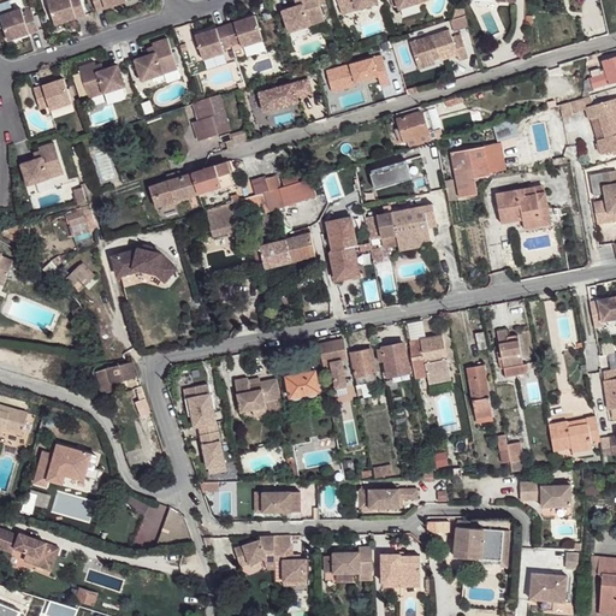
[(47,0),(55,24),(86,15),(80,0),(47,0)]
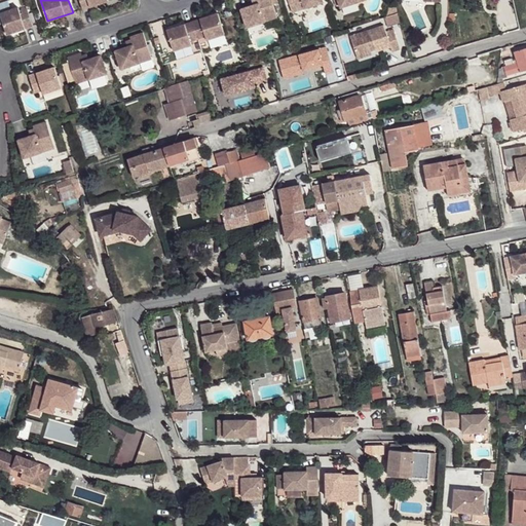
[(107,0),(79,0),(82,9),(108,1),(107,0)]
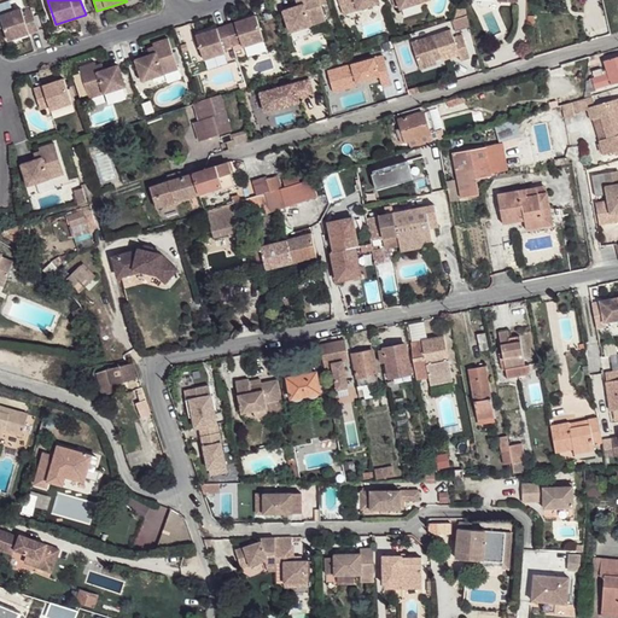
[(290,31),(326,21),(321,6),(326,5),(325,0),(295,0),(296,0),(297,6),(291,7),(283,11),(290,31)]
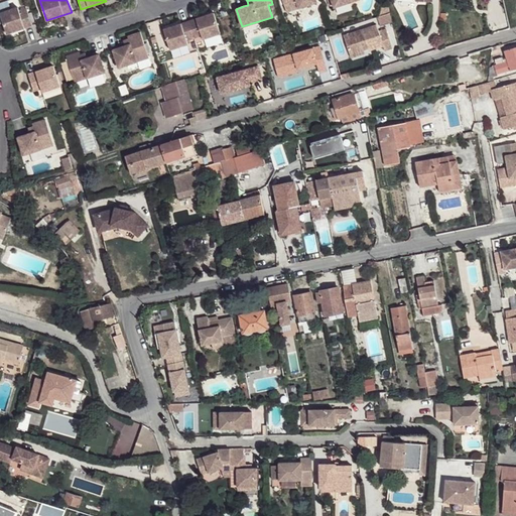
[(282,0),(286,12),(316,3),(314,0),(282,0)]
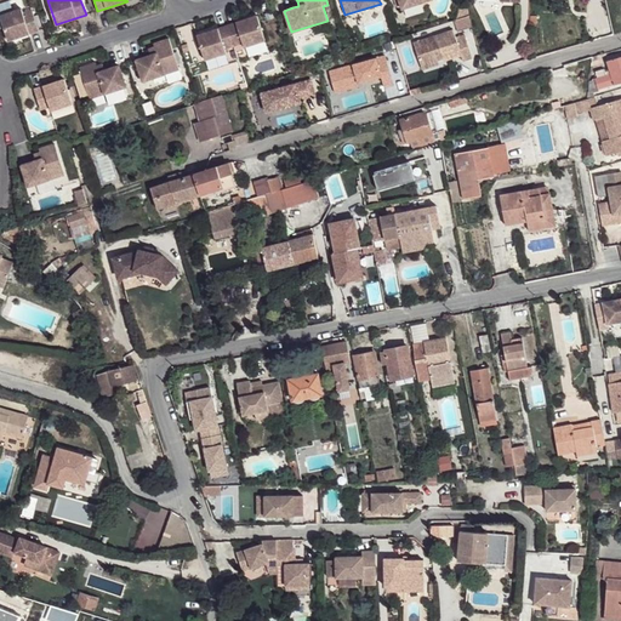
[(393,0),(396,6),(400,4),(402,10),(432,0),(393,0)]
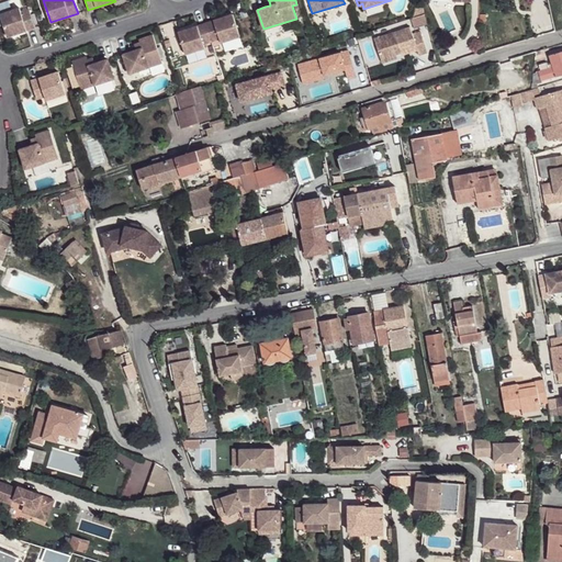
[(412,2),(408,20),(419,17),(422,17),(418,3),(412,2)]
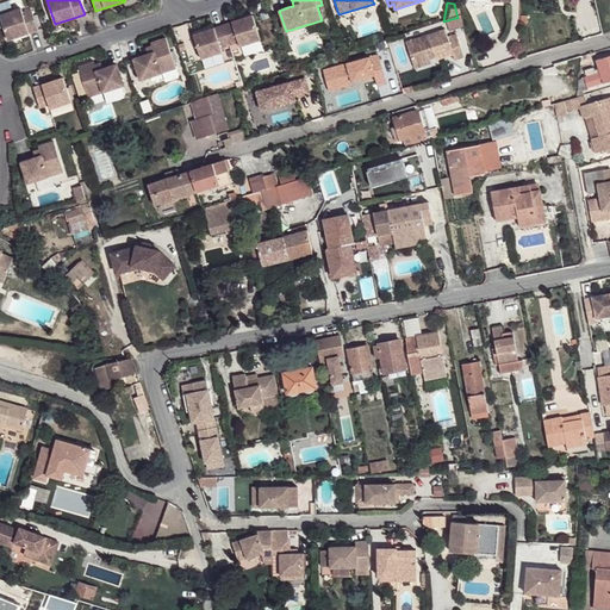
[(22,8),(0,16),(8,39),(38,30),(31,10),(23,12),(22,8)]
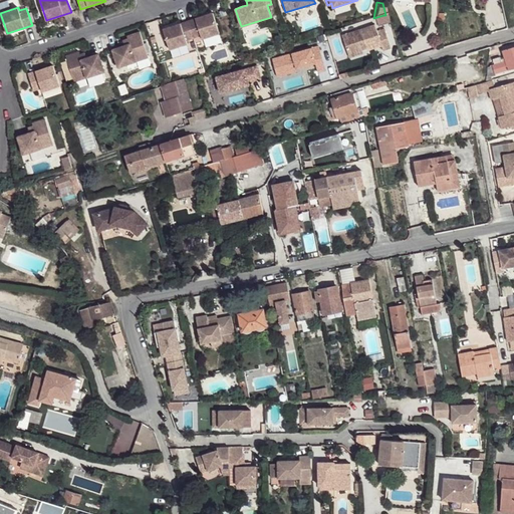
[(188,21),(194,39),(201,36),(202,39),(220,34),(213,13),(188,21)]
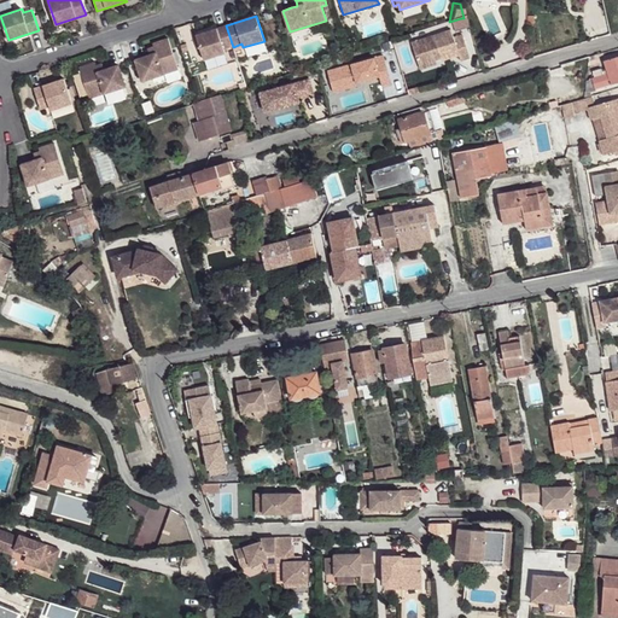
[(226,25),(196,35),(204,60),(226,53),(225,50),(233,47),(226,25)]
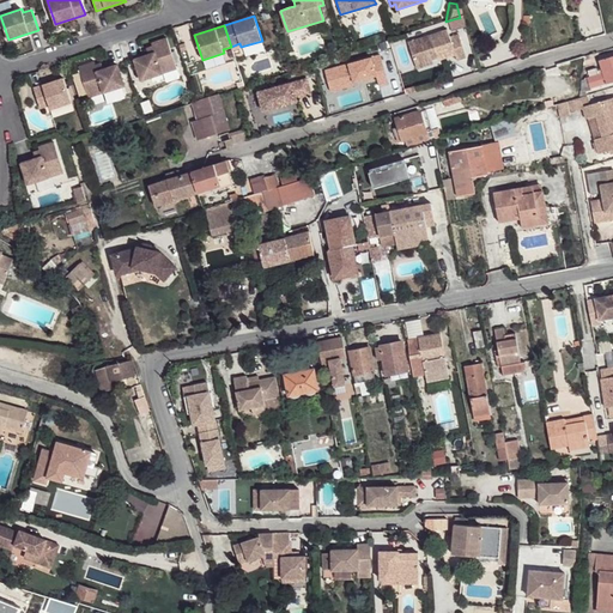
[(444,32),(404,46),(411,67),(428,62),(426,59),(432,58),(434,64),(451,58),(453,64),(462,60),(454,37),(447,40),(444,32)]
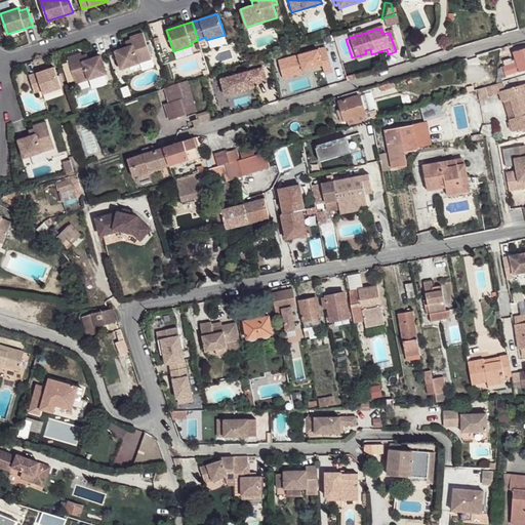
[(152,59),(143,33),(124,39),(127,47),(115,51),(121,70),(152,59)]
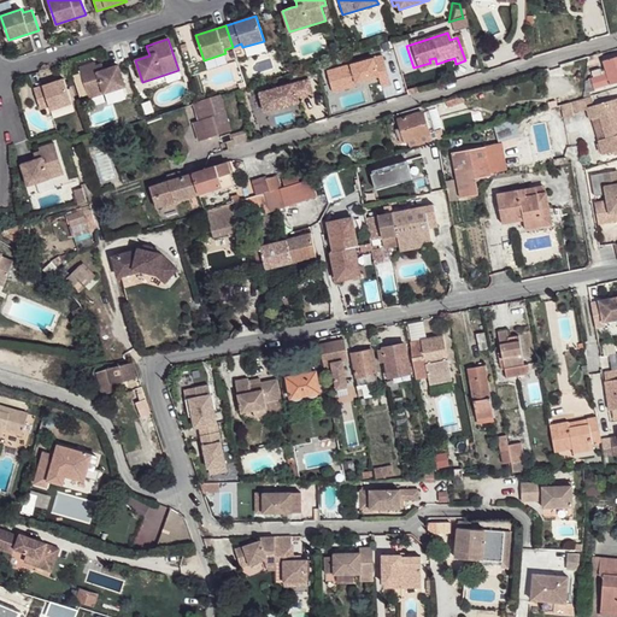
[(588,78),(591,87),(616,78),(616,54),(600,60),(604,68),(604,74),(591,77),(588,78)]
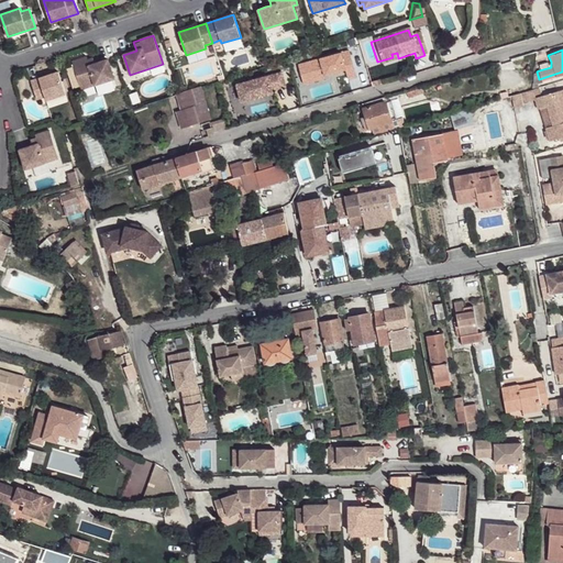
[(344,72),(343,68),(351,66),(346,52),(296,67),(301,87),(323,80),(322,78),(344,72)]
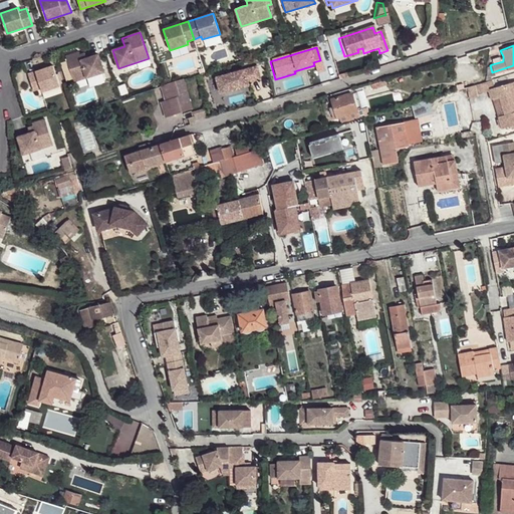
[(78,52),(66,56),(74,82),(104,72),(98,55),(86,59),(81,60),(79,55),(78,52)]
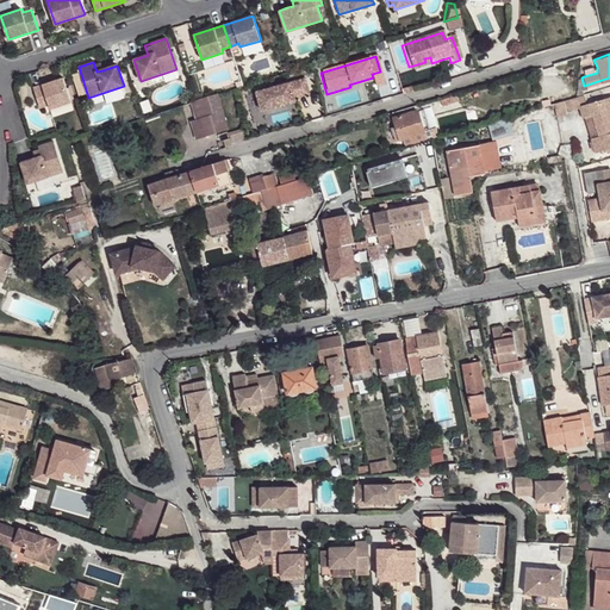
[(425,62),(409,67),(410,72),(427,67),(425,62)]
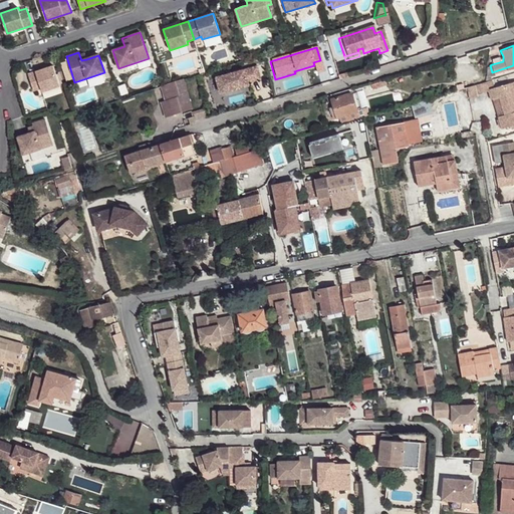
[(503,61),(503,56),(490,60),(492,64),(503,61)]
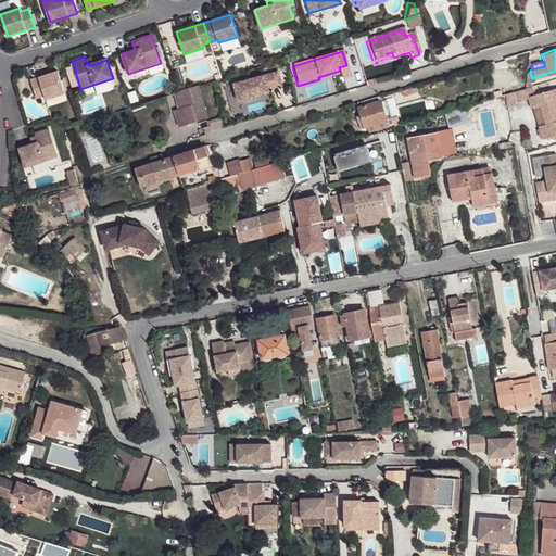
[(350,77),(346,65),(339,67),(340,71),(342,80),(350,77)]
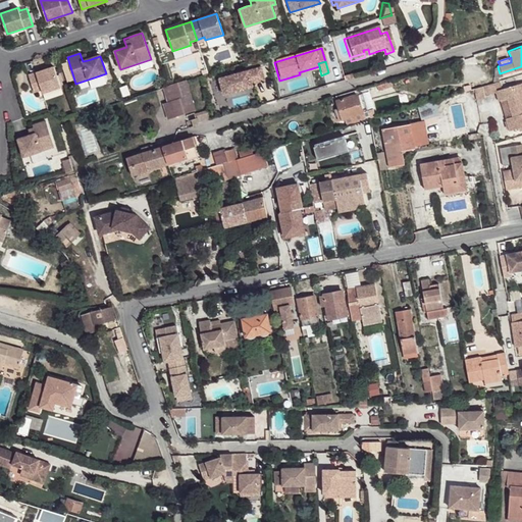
[(500,73),(498,66),(491,68),(491,75),(500,73)]
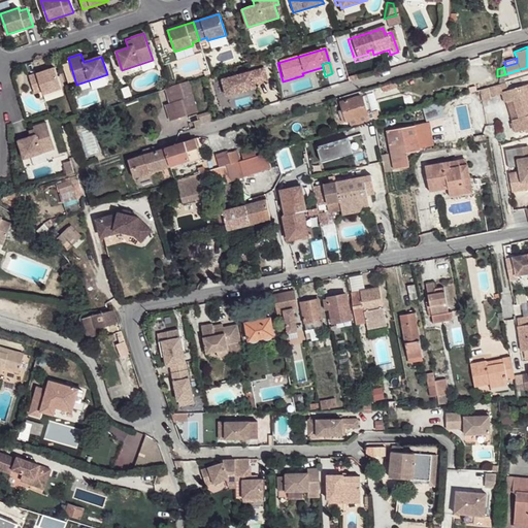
[(30,77),(35,95),(42,92),(43,96),(62,90),(55,68),(30,77)]
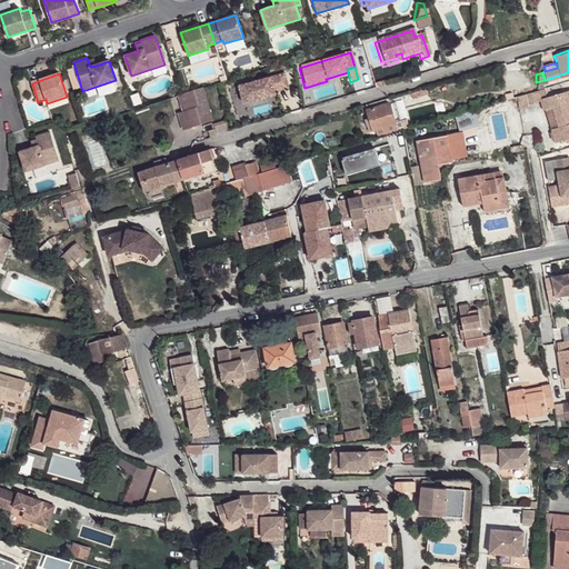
[(282,76),(238,90),(242,107),(273,98),(273,95),(287,90),(282,76)]
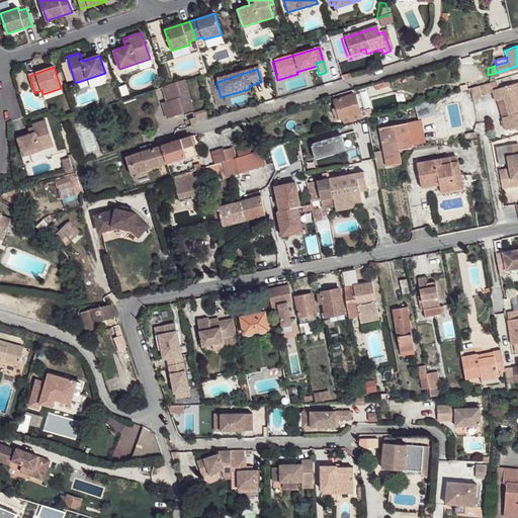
[(389,81),(374,85),(375,89),(385,86),(385,87),(391,85),(389,81)]
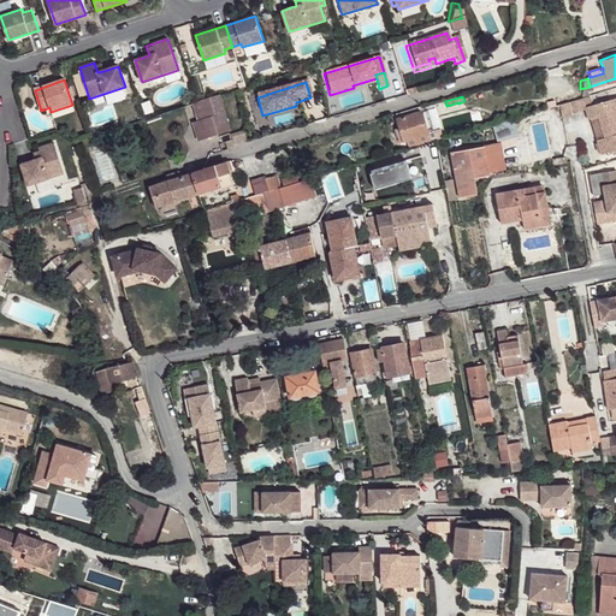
[(230,131),(221,98),(196,106),(201,120),(207,138),(230,131)]
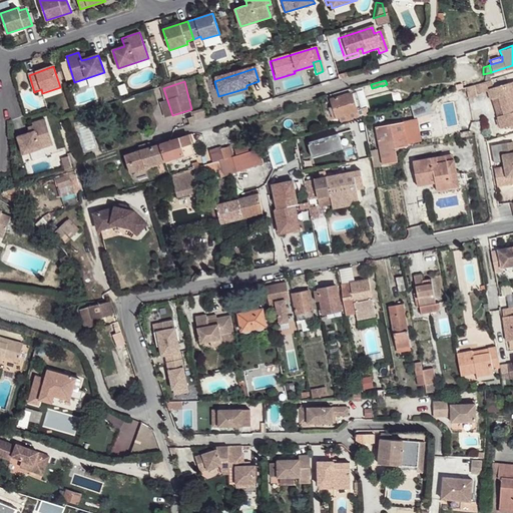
[(512,82),(512,81),(481,90),(484,100),(486,99),(492,97),(497,115),(491,117),(495,129),(512,123),(512,82)]
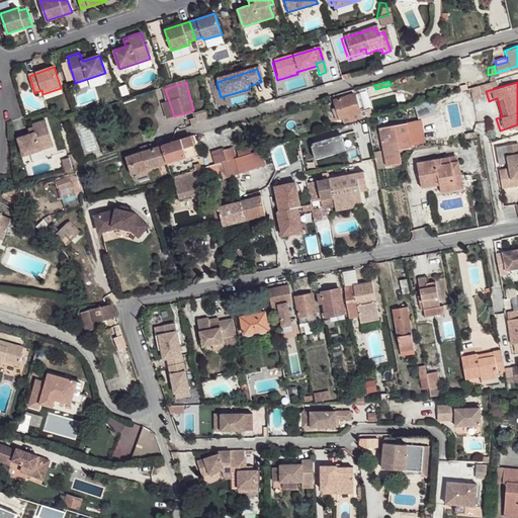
[(483,83),(466,88),(468,96),(486,91),(485,87),(483,83)]
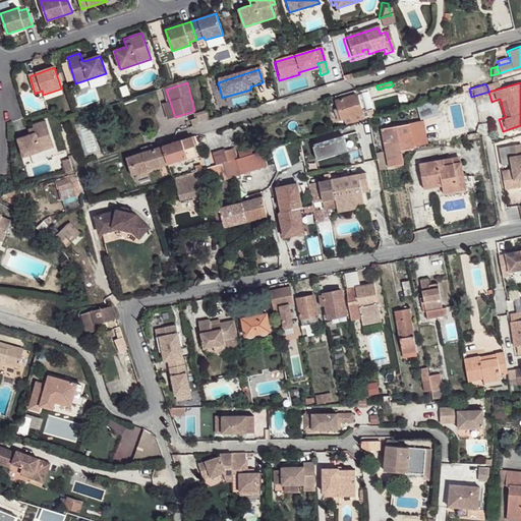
[(339,121),(343,119),(362,113),(368,112),(362,94),(356,96),(337,101),(340,109),(335,110),(339,121)]
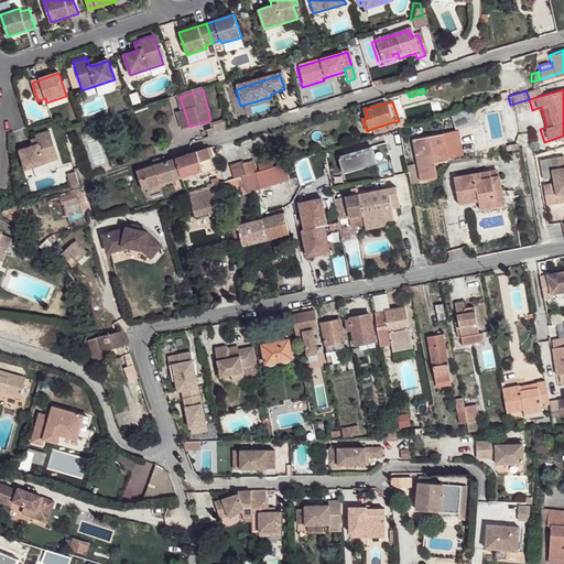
[(541,107),(534,109),(540,129),(546,127),(541,107)]
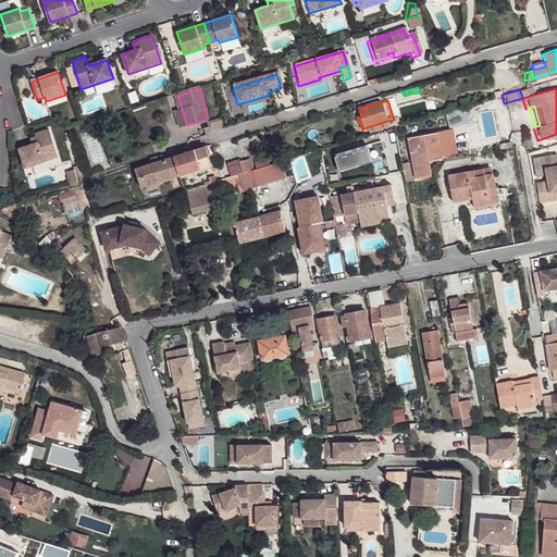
[(462,107),(446,112),(450,126),(467,122),(462,107)]
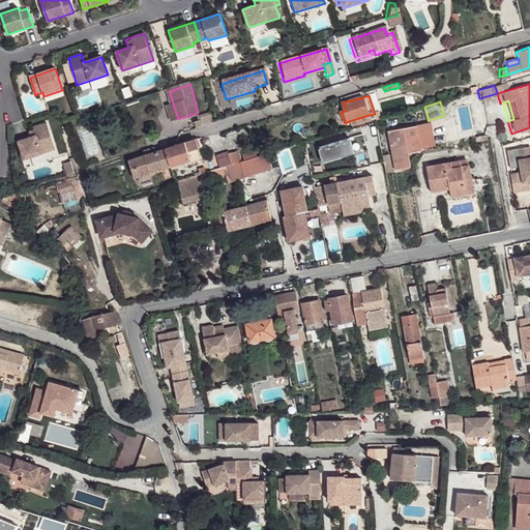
[(178,119),(173,104),(168,107),(173,121),(178,119)]
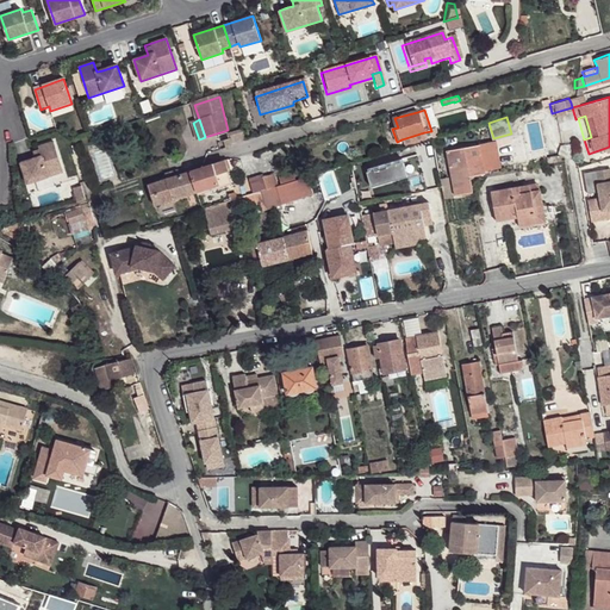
[(221,143),(223,149),(234,147),(232,144),(247,141),(243,130),(230,134),(231,139),(223,142),(221,143)]
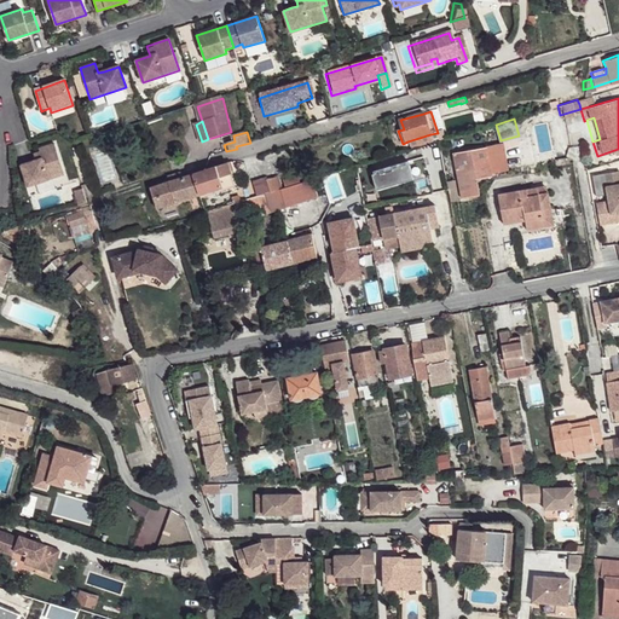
[(503,143),(486,146),(492,172),(508,168),(503,143)]
